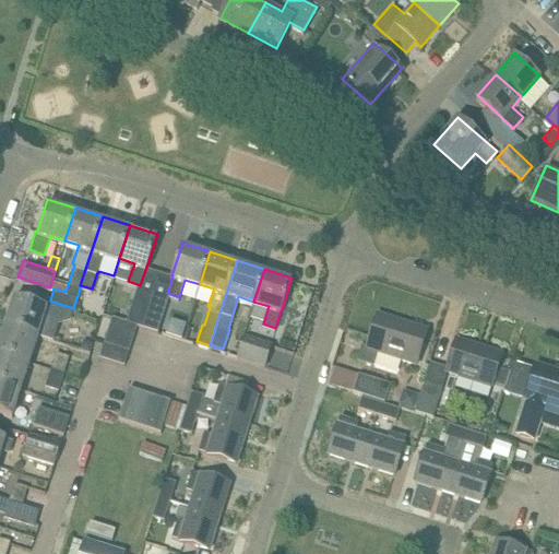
[(142,323),(152,294),(135,290),(127,318),(127,319),(137,322),(142,323)]
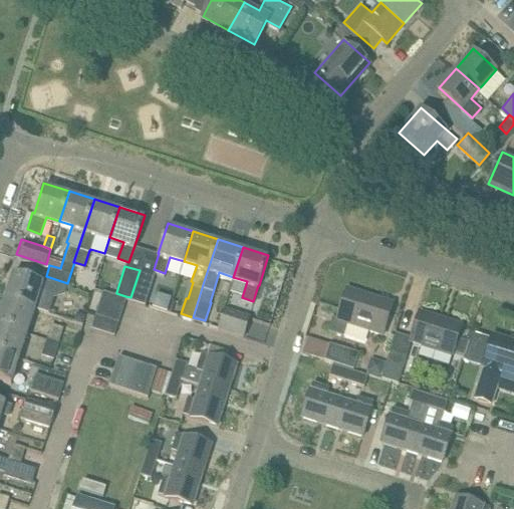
[(42,279),(32,276),(13,270),(5,296),(35,305),(48,309),(58,280),(46,276),(45,276),(43,276),(42,279)]
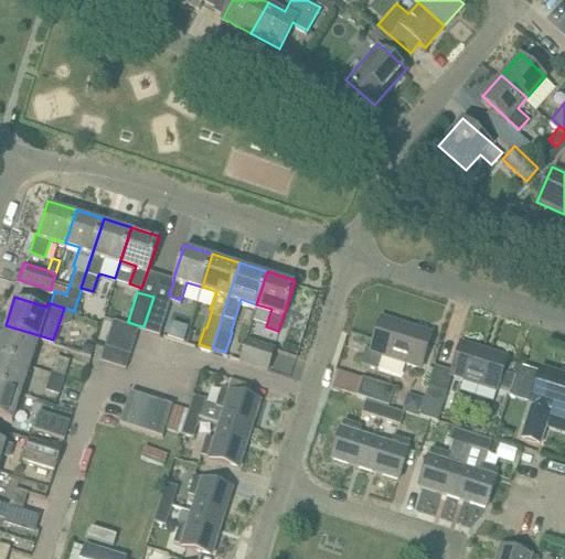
[(160,332),(169,302),(153,297),(144,326),(160,332)]
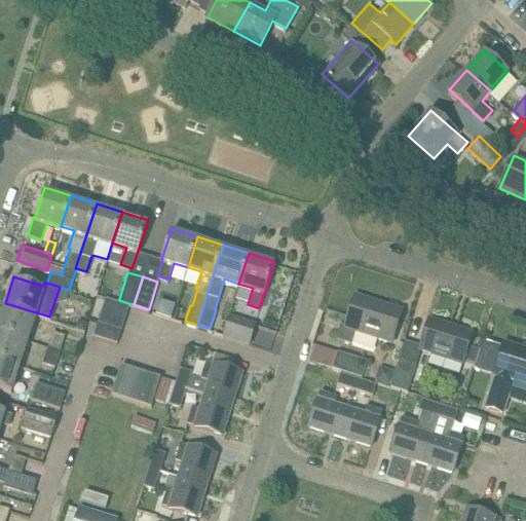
[(391,339),(396,327),(402,307),(354,292),(345,323),(340,321),(336,335),(350,340),(354,327),(391,339)]
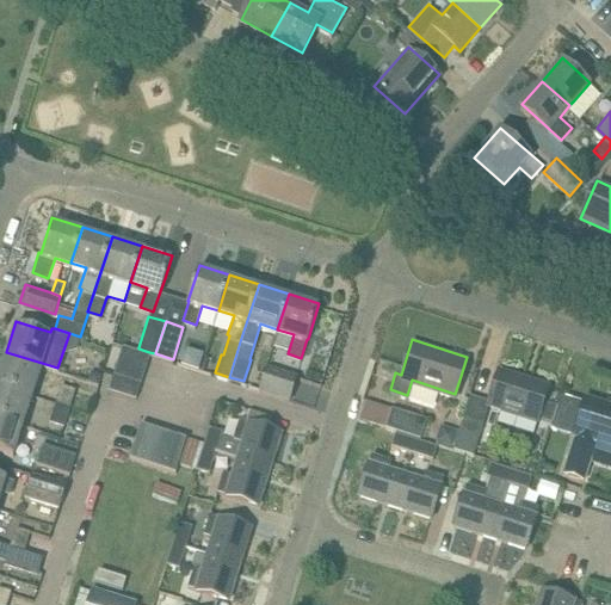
[(139,349),(139,347),(123,343),(113,370),(141,378),(149,352),(139,349)]
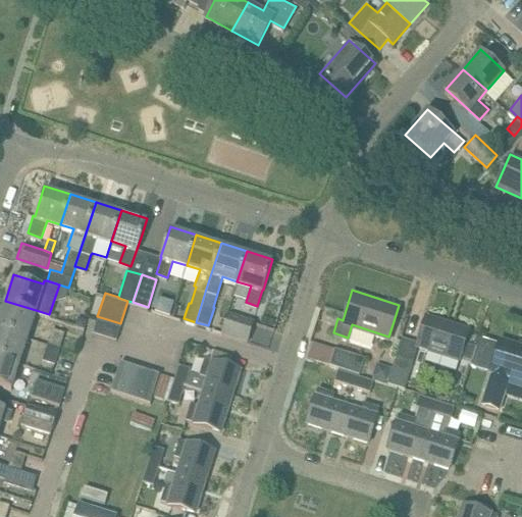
[(0,325),(28,335),(36,310),(5,301),(0,316),(0,325)]
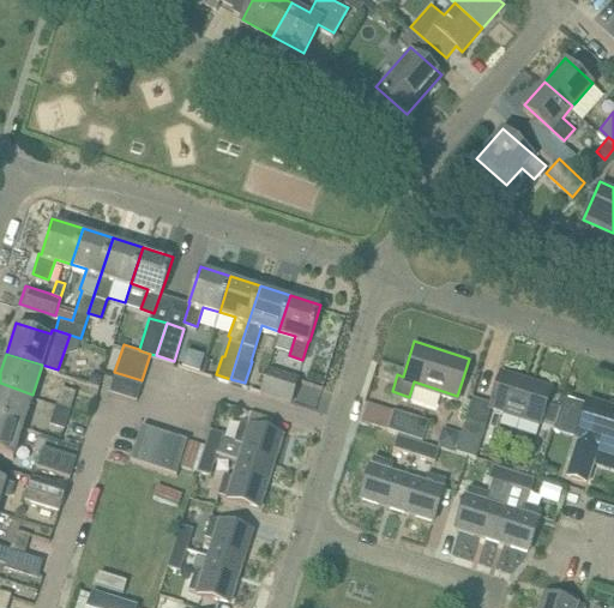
[(298,375),(275,368),(268,366),(260,389),(290,398),(298,375)]
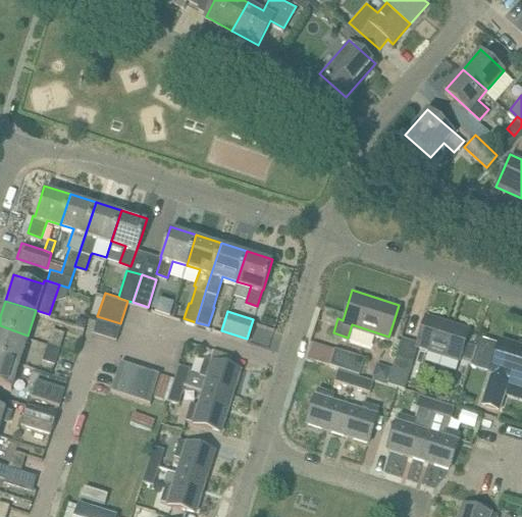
[(460,356),(469,327),(426,313),(417,343),(460,356)]
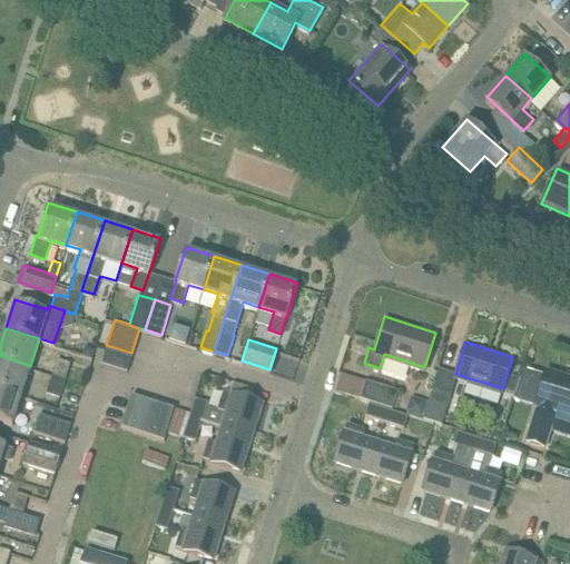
[(127,368),(131,353),(106,345),(101,360),(127,368)]
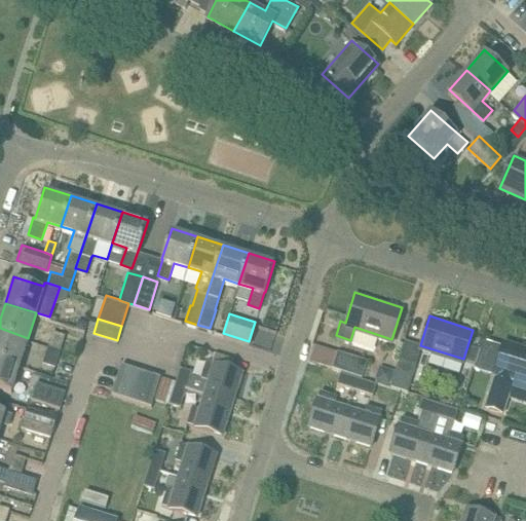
[(0,357),(20,364),(28,338),(0,328),(0,357)]
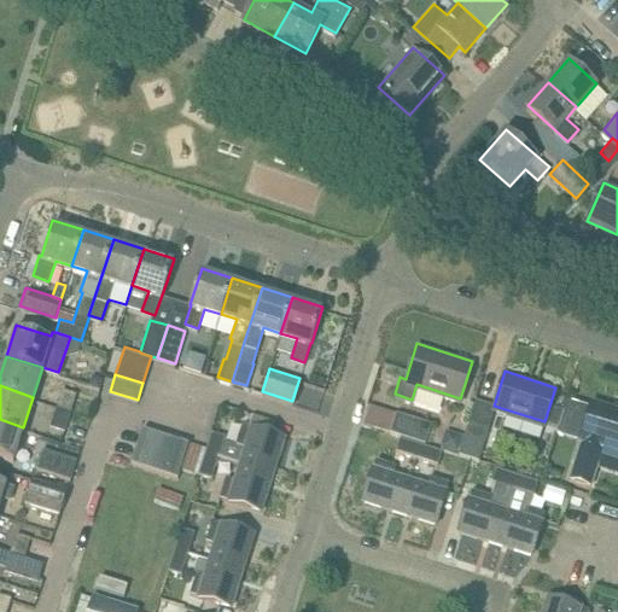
[(57,404),(70,408),(76,390),(62,385),(57,404)]
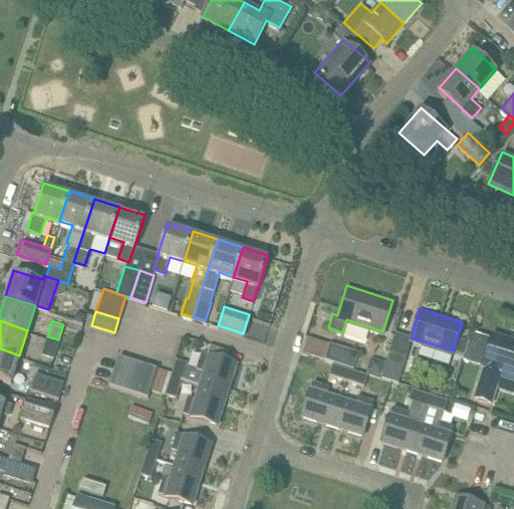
[(513,371),(513,340),(509,339),(510,337),(492,331),(482,363),(485,363),(475,395),(492,400),(501,368),(513,371)]
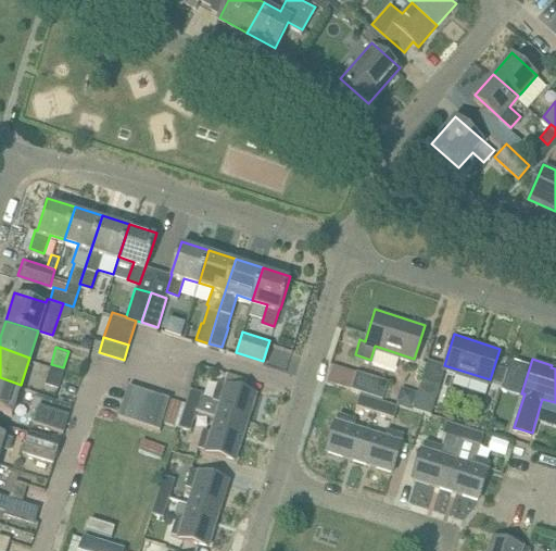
[(58,385),(63,367),(51,364),(46,380),(58,385)]
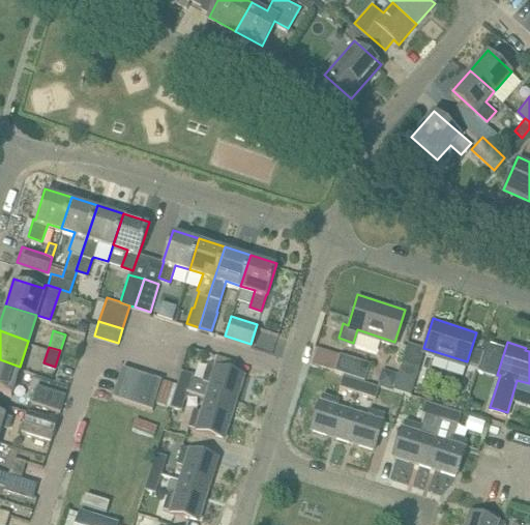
[(370,359),(341,351),(335,368),(364,377),(370,359)]
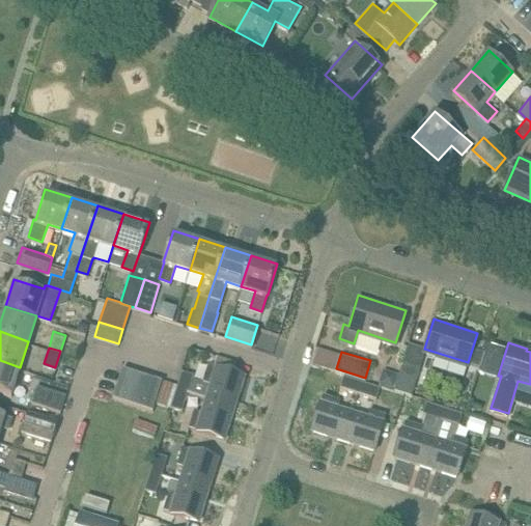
[(16,380),(20,367),(0,360),(0,389),(19,395),(23,382),(16,380)]
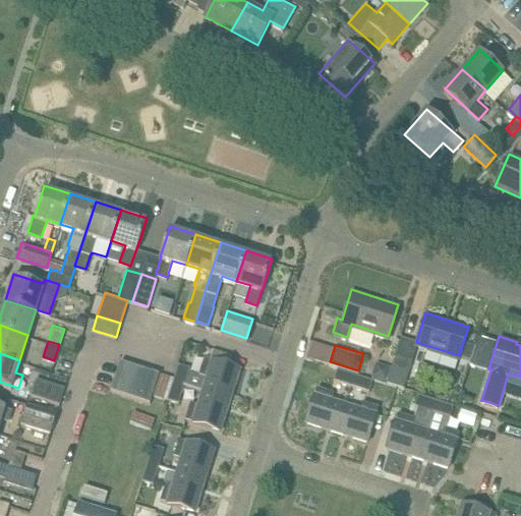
[(395,353),(387,380),(404,385),(412,358),(395,353)]
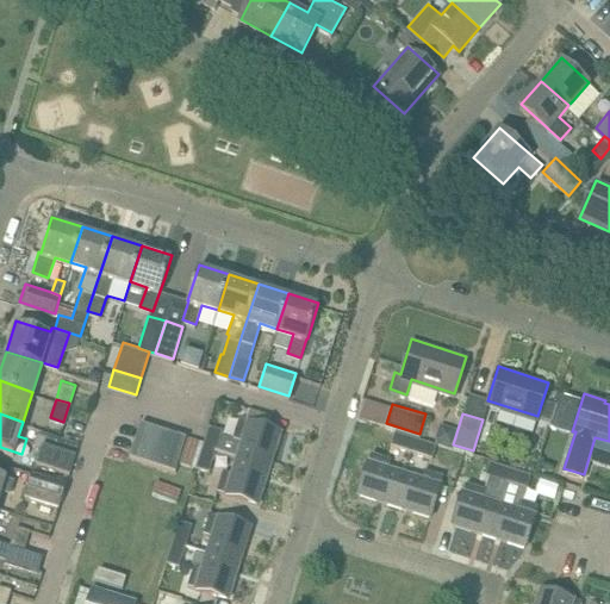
[(209,424),(203,443),(217,448),(237,454),(269,465),(281,429),(248,418),(248,419),(240,417),(234,436),(222,433),(223,428),(209,424)]
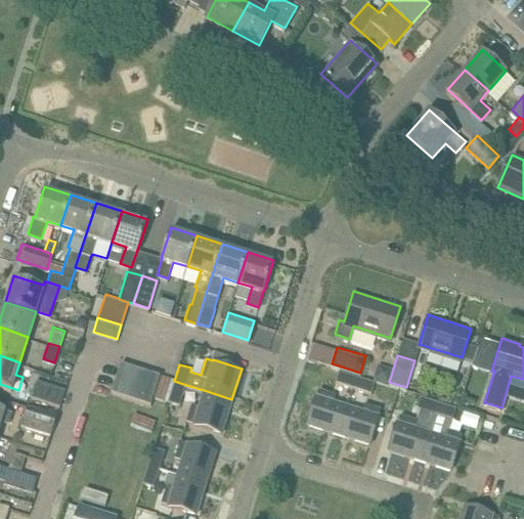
[(121,360),(112,389),(150,402),(154,394),(161,373),(121,360)]
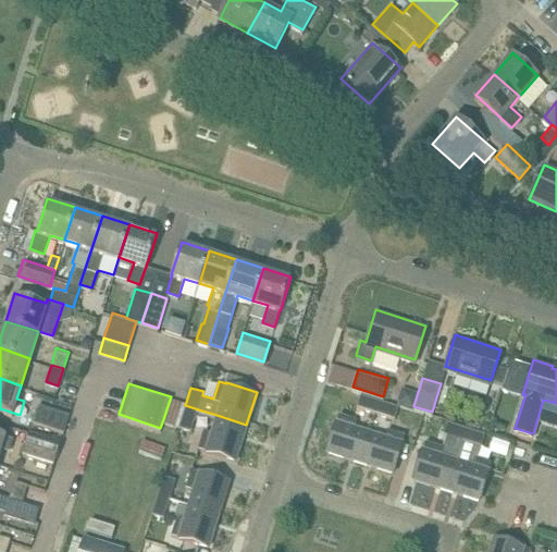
[(361,392),(357,403),(375,409),(380,397),(361,392)]
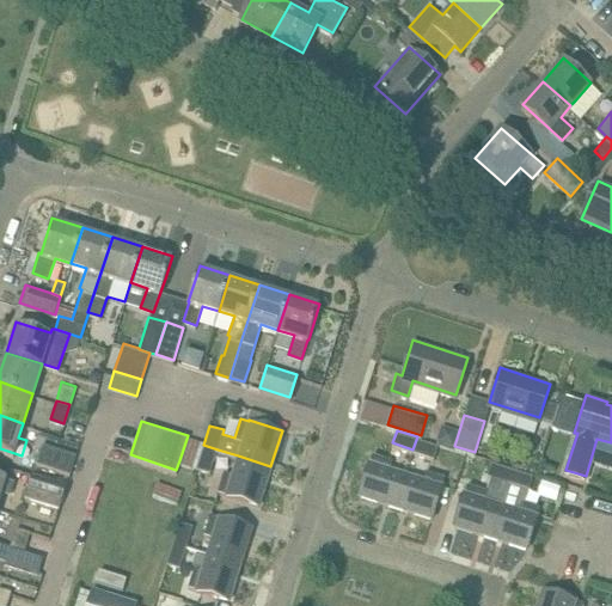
[(188,435),(179,460),(195,465),(202,440),(188,435)]
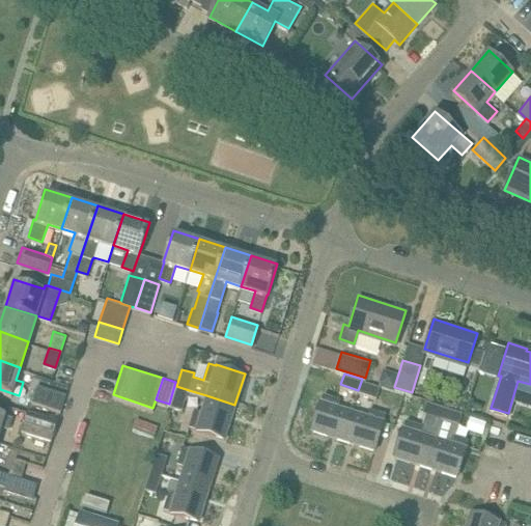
[(362,379),(358,390),(372,394),(376,395),(380,385),(364,380),(362,379)]
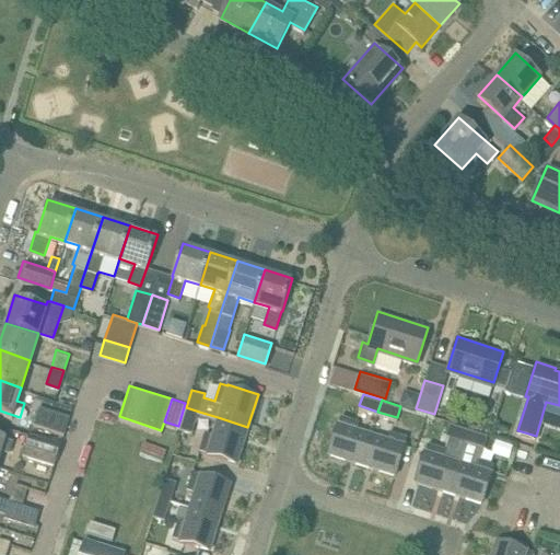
[(63,431),(69,414),(39,404),(33,421),(63,431)]
